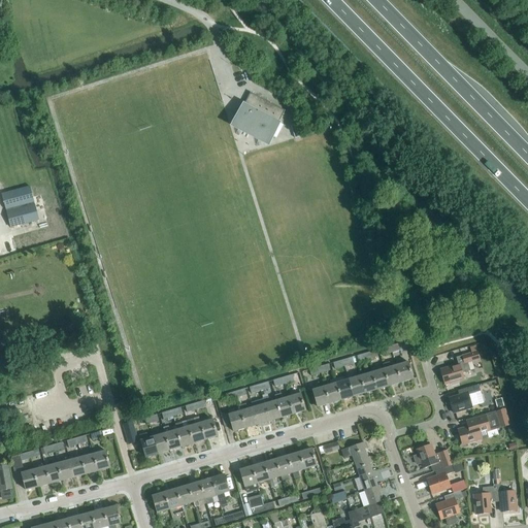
[(267,143),(285,110),(251,93),(233,126),(267,143)]
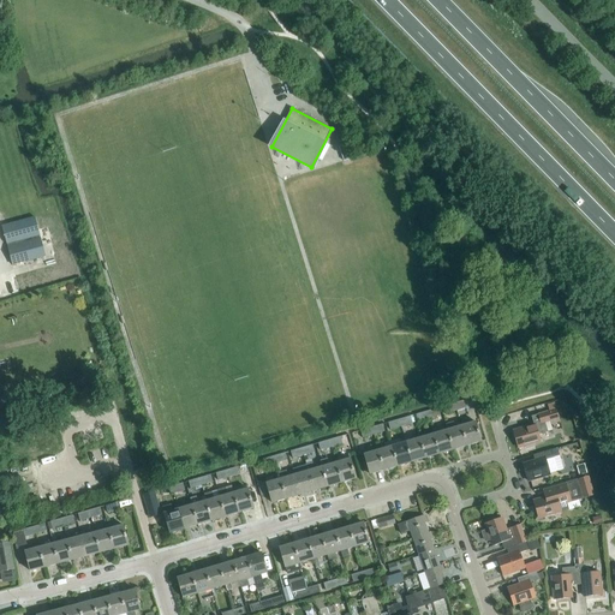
[(347,144),(339,147),(344,161),(351,159),(347,144)]
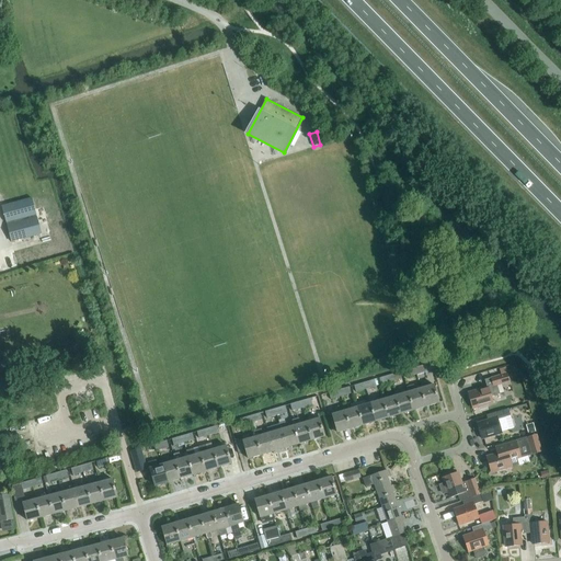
[(12,241),(41,233),(32,198),(2,206),(12,241)]
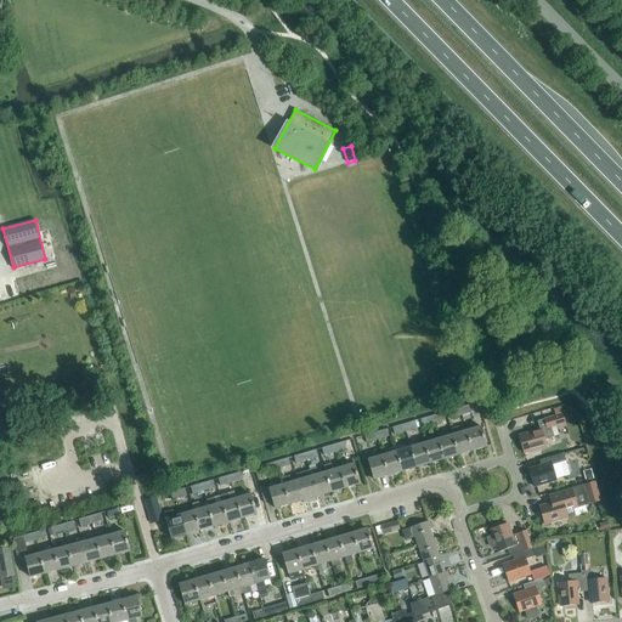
[(544,419),(537,422),(541,431),(543,430),(552,428),(565,423),(563,414),(560,403),(550,407),(541,410),(544,419)]
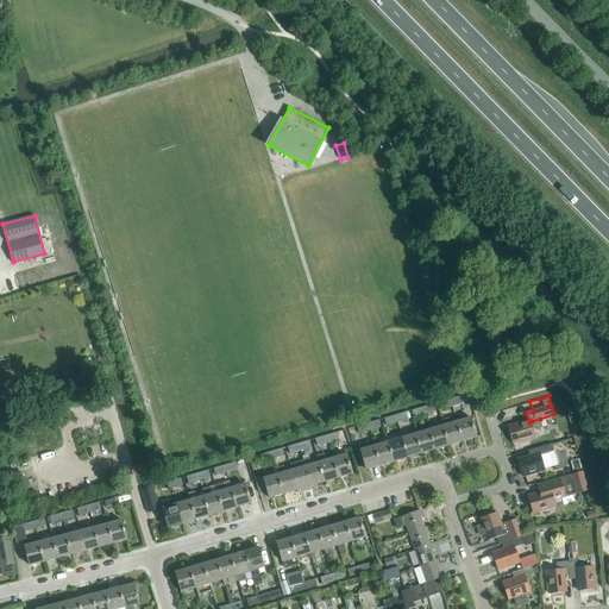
[(463,403),(462,396),(450,399),(452,407),(463,403)]
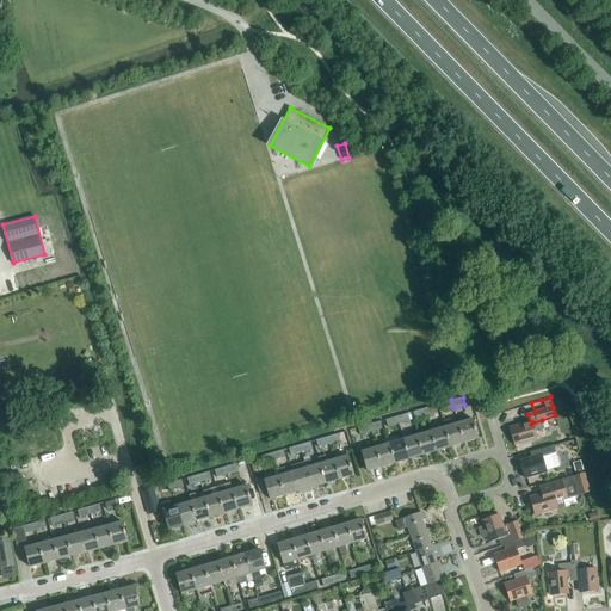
[(454,408),(451,400),(440,403),(443,411),(454,408)]
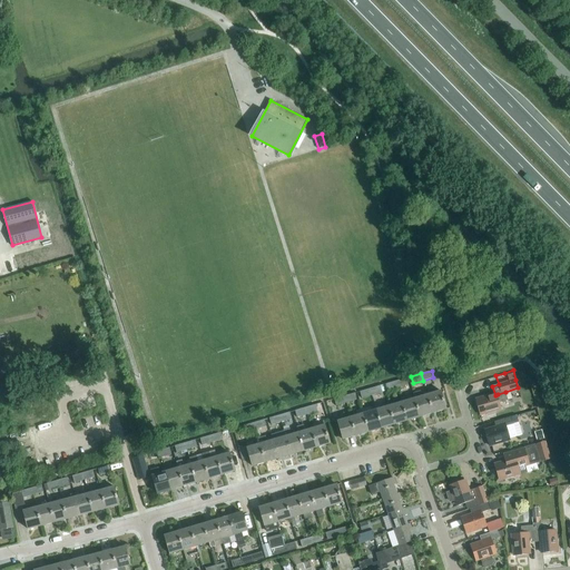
[(408,385),(406,377),(395,381),(397,387),(408,385)]
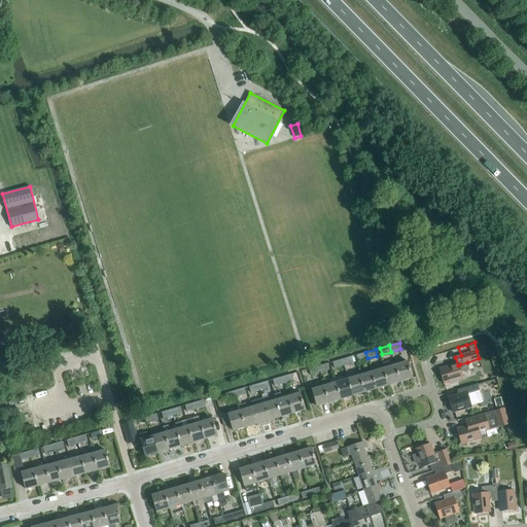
[(367,358),(365,352),(356,355),(358,361),(367,358)]
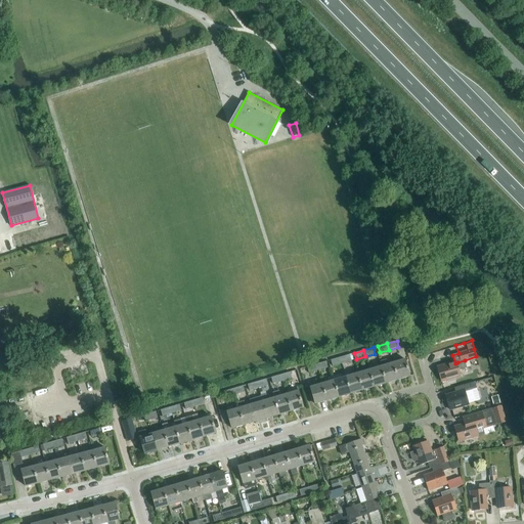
[(351,360),(349,354),(340,357),(342,363),(351,360)]
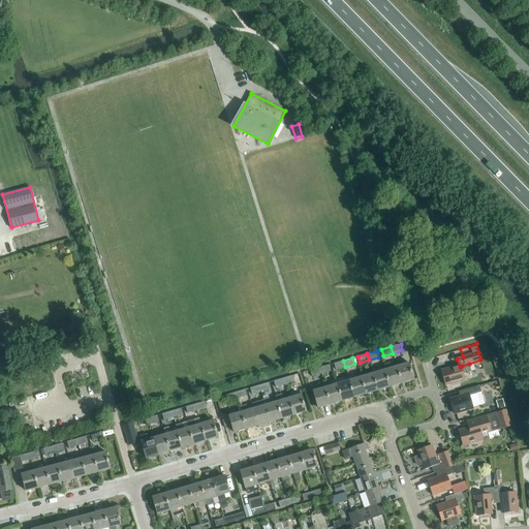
[(345,367),(343,361),(334,363),(336,370),(345,367)]
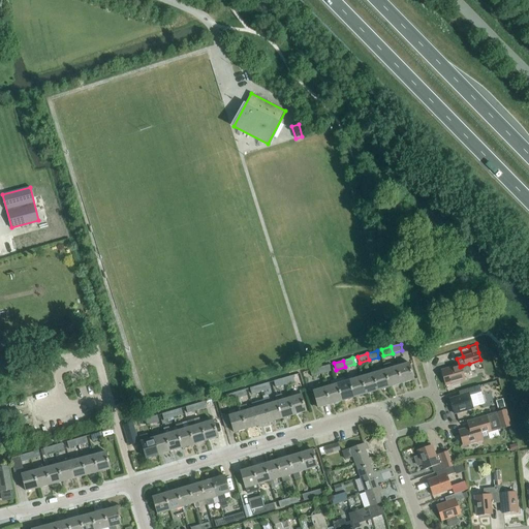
[(402,383),(397,366),(392,368),(390,363),(383,365),(384,370),(390,386),(402,383)]
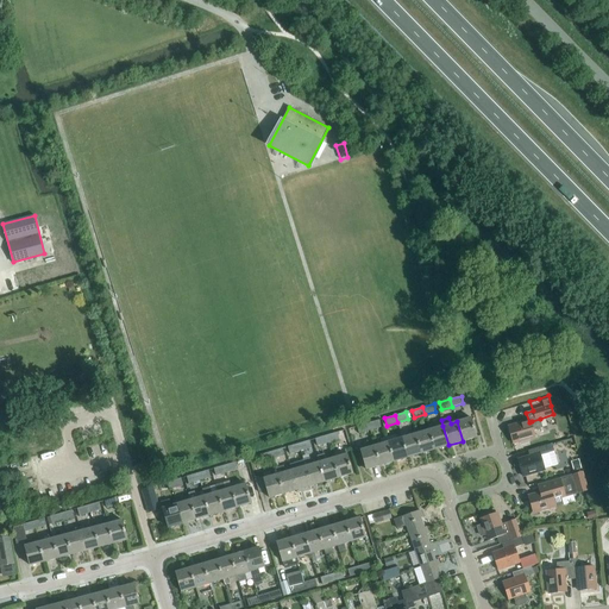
[(477,437),(471,418),(457,421),(463,441),(477,437)]
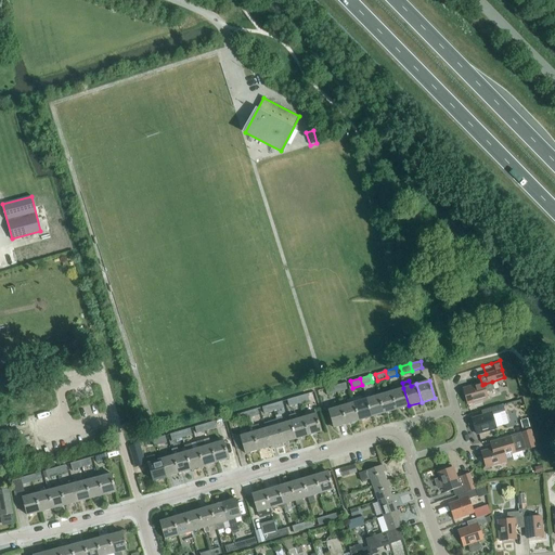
[(482,385),(463,390),(466,403),(473,401),(474,402),(481,400),(481,399),(488,397),(487,391),(494,389),(492,382),(485,384),(482,385)]
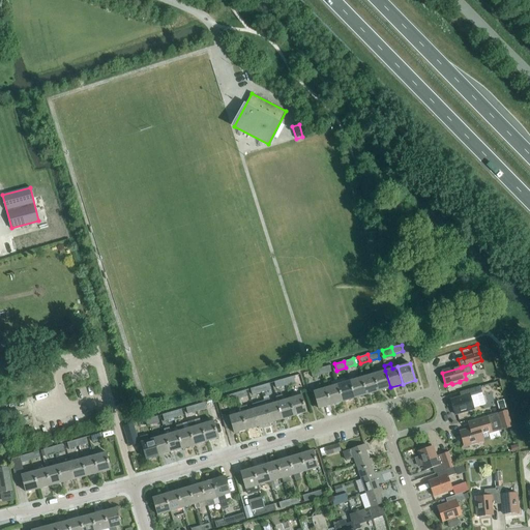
[(331,372),(330,365),(320,369),(322,375),(331,372)]
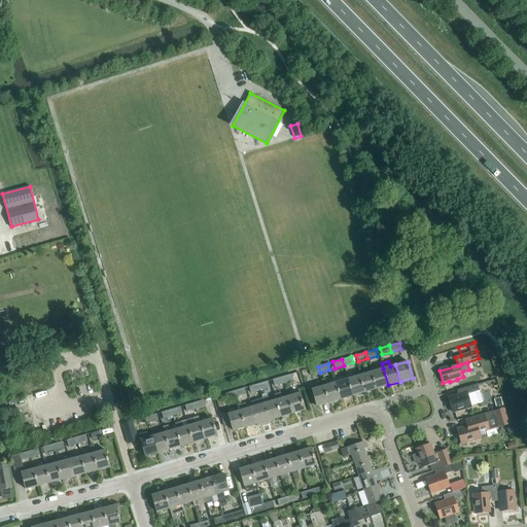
[(320,373),(318,366),(309,369),(311,375),(320,373)]
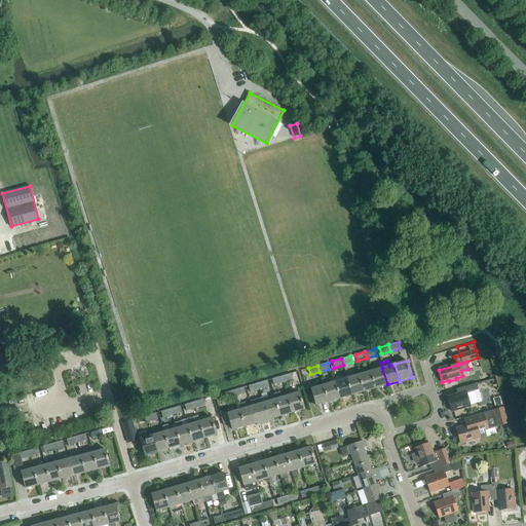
[(382,368),(371,371),(376,388),(387,384),(382,368)]
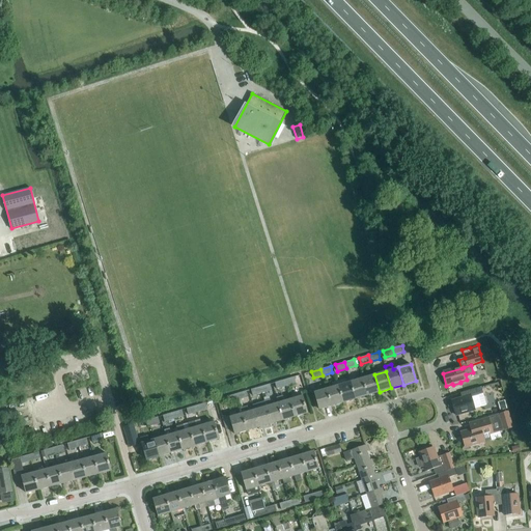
[(380,392),(374,374),(362,379),(367,395),(380,392)]
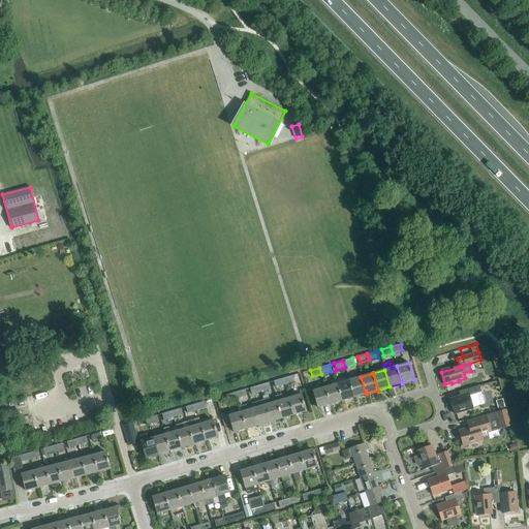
[(294,381),(292,375),(283,378),(285,384),(294,381)]
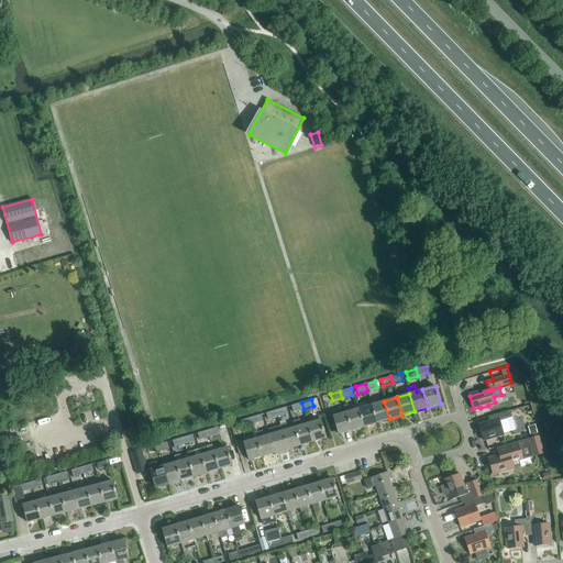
[(377,422),(372,405),(367,406),(365,401),(357,404),(359,408),(364,427),(377,422)]
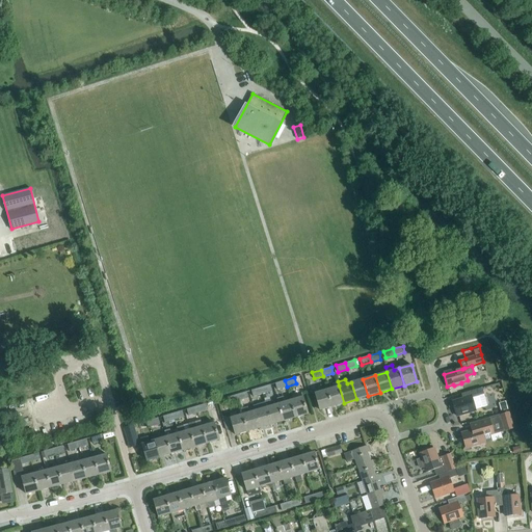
[(368,396),(363,379),(351,382),(356,399),(368,396)]
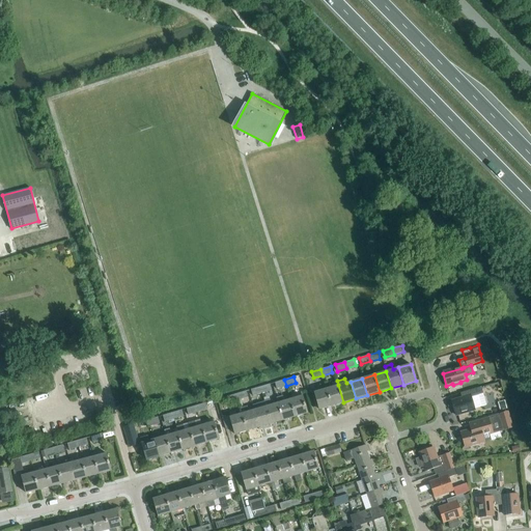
[(286,386),(284,380),(275,383),(277,389),(286,386)]
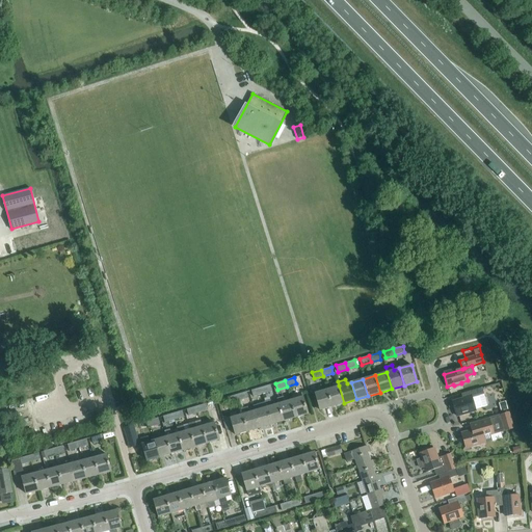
[(344,403),(339,386),(334,388),(333,383),(325,386),(327,390),(333,406),(344,403)]
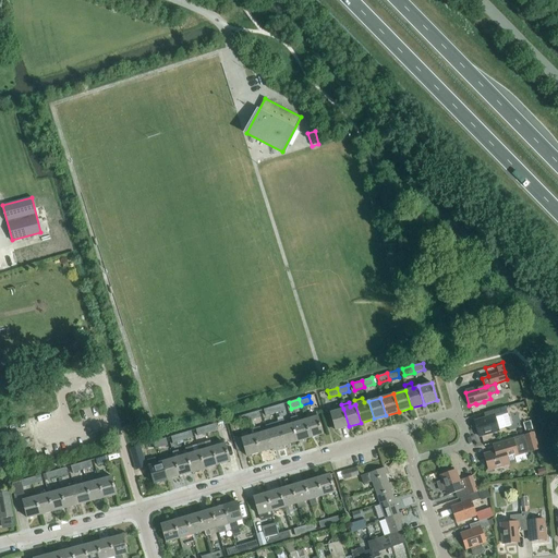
[(286,410),(283,403),(274,407),(276,413),(286,410)]
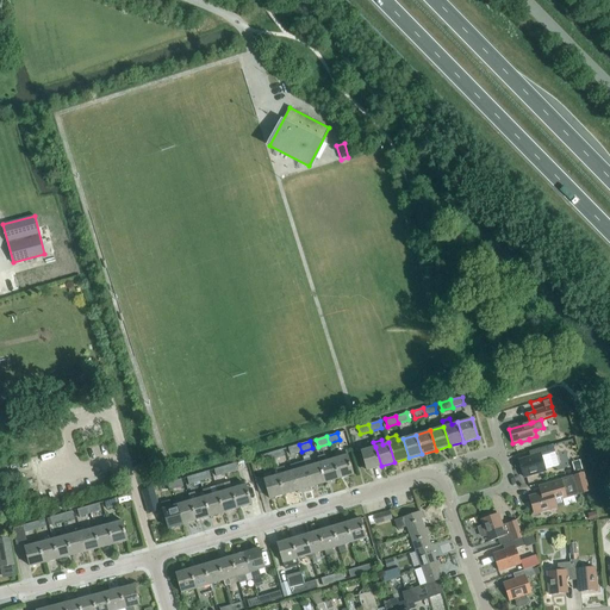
[(302,452),(299,444),(288,447),(291,455),(302,452)]
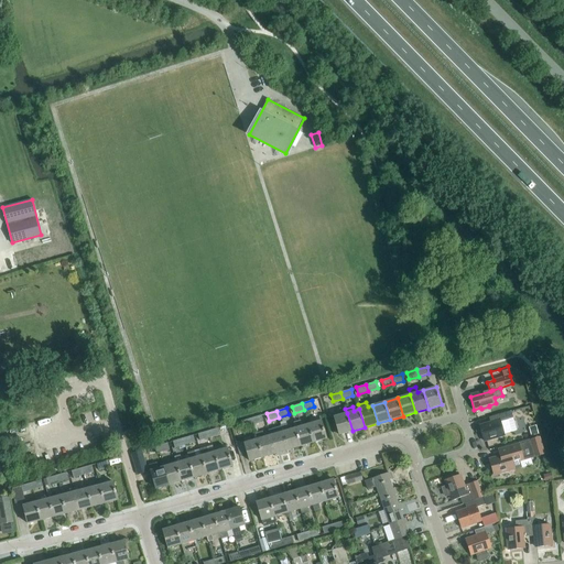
[(490,424),(479,427),(483,440),(489,438),(490,440),(498,437),(498,435),(510,432),(507,420),(513,418),(511,411),(505,412),(488,416),(490,424)]
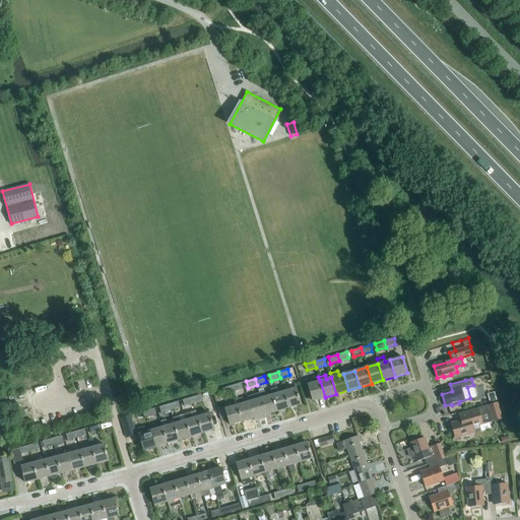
[(325,397),(320,381),(308,384),(313,401),(325,397)]
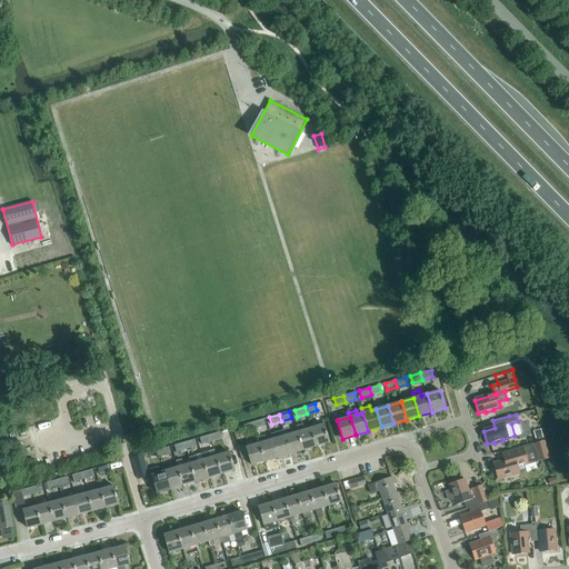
[(266,426),(263,419),(253,421),(256,429),(266,426)]
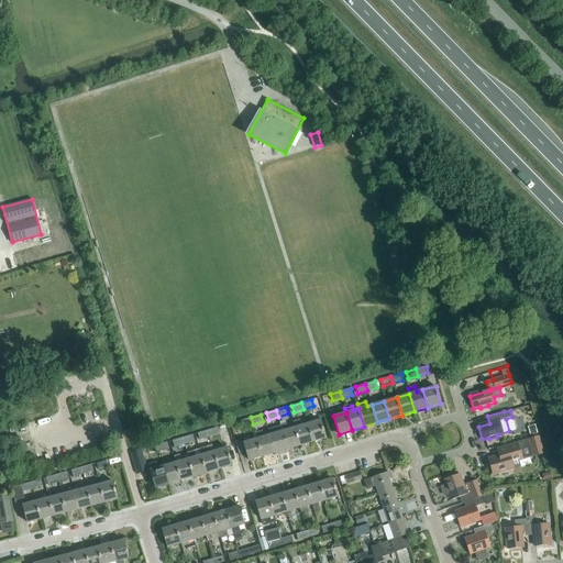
[(253,424),(251,417),(241,420),(243,428),(253,424)]
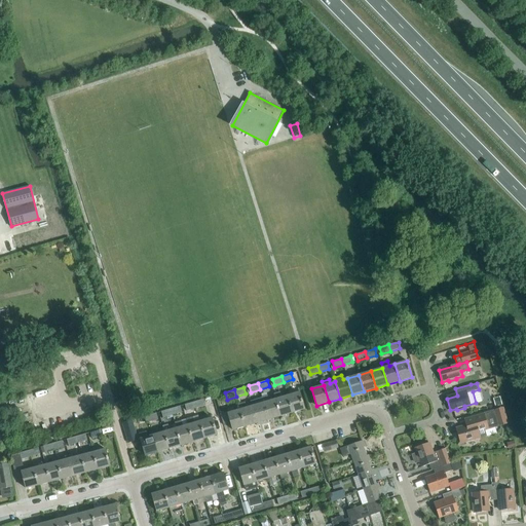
[(292,413),(287,396),(282,398),(280,391),(273,393),(275,400),(275,399),(280,416),(292,413)]
